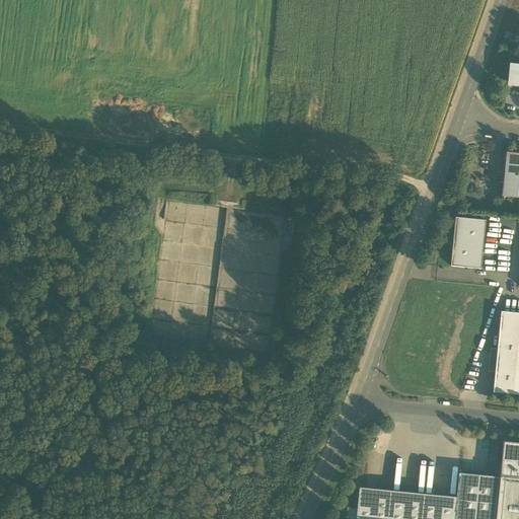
[(508,86),(518,86),(518,66),(510,66),(508,86)]
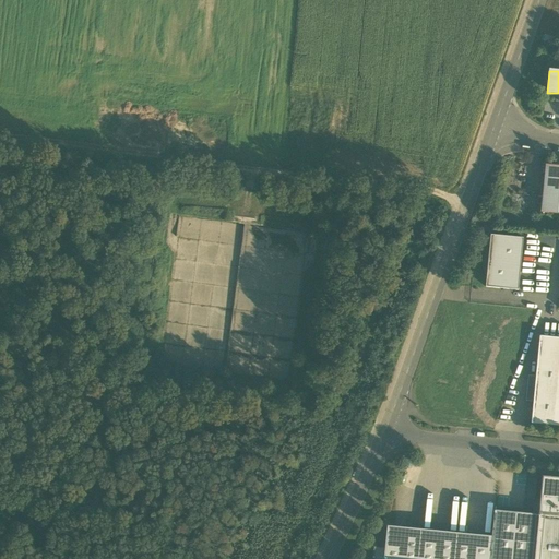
[(540,213),(558,214),(558,166),(546,165),(540,213)]
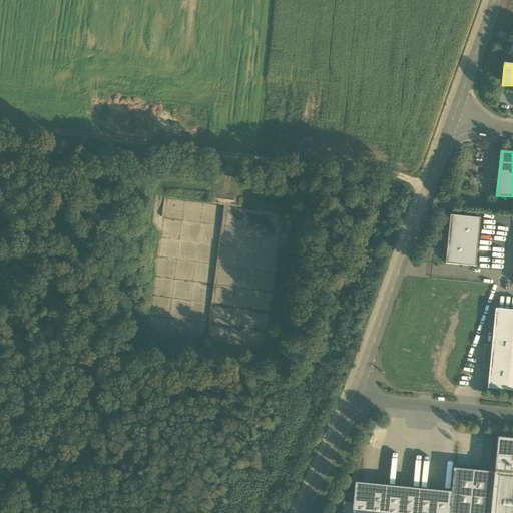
[(446,264),(475,267),(480,218),(450,215),(446,264)]
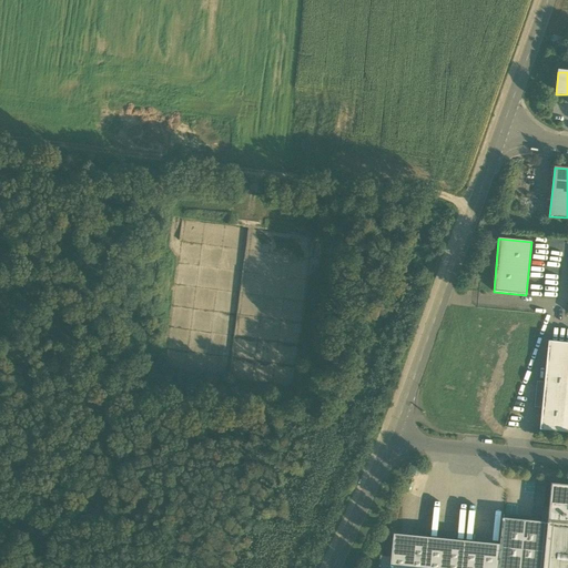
[(539,430),(567,433),(567,344),(548,342),(539,430)]
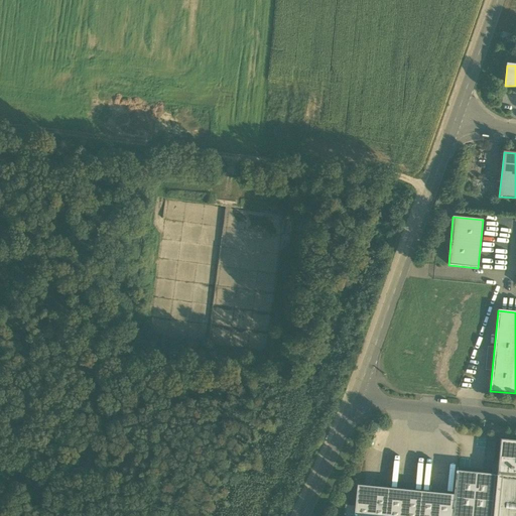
[(485,371),(491,371),(493,347),(487,347),(485,371)]
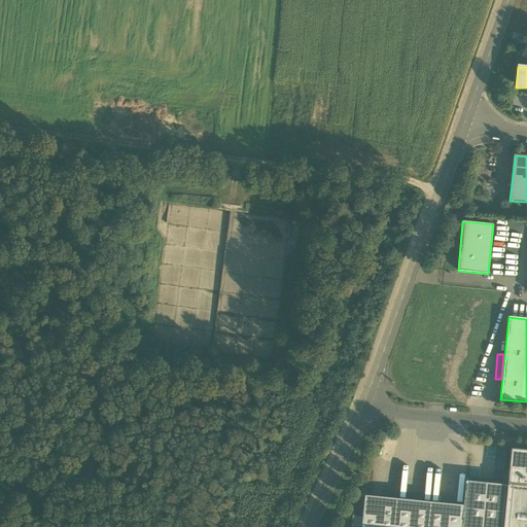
[(526,526),(526,450),(511,449),(507,486),(503,526),(526,526)]
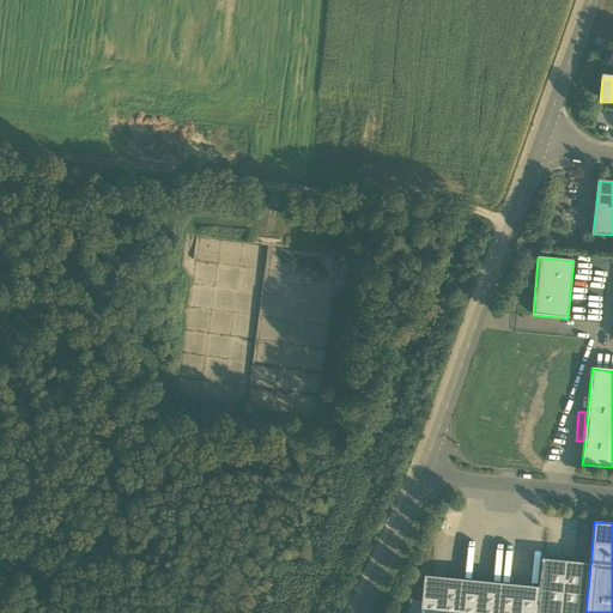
[(536,612),(586,612),(590,565),(541,560),(539,588),(536,612)]
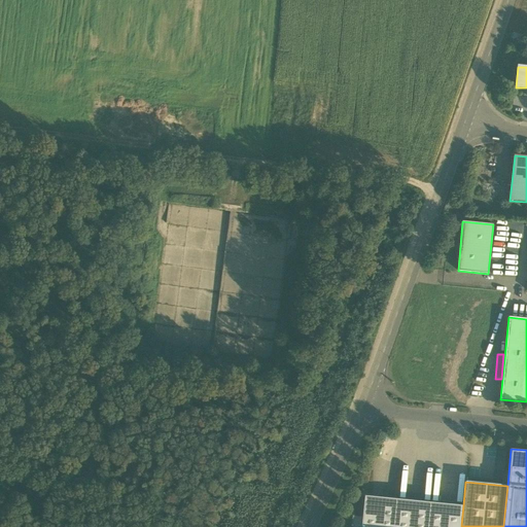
[(461,526),(463,505),(364,496),(362,517),(352,516),(351,526),(461,526)]
